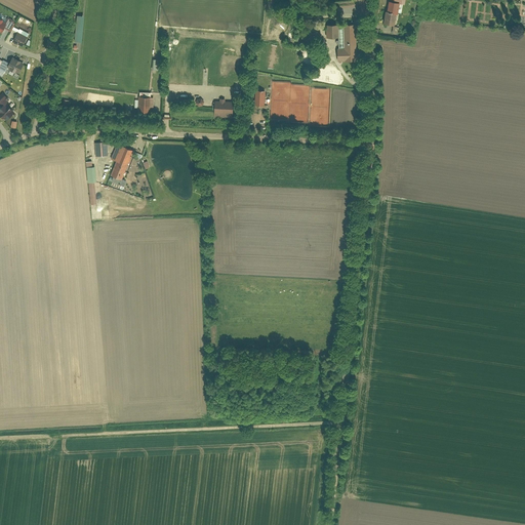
[(389,0),(387,10),(397,12),(400,2),(391,0),(389,0)]
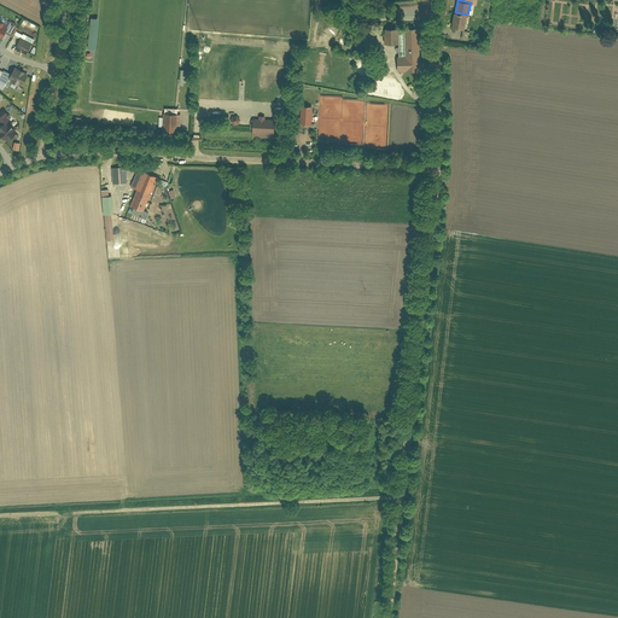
[(455,12),(454,11),(453,19),(466,23),(467,15),(455,12)]
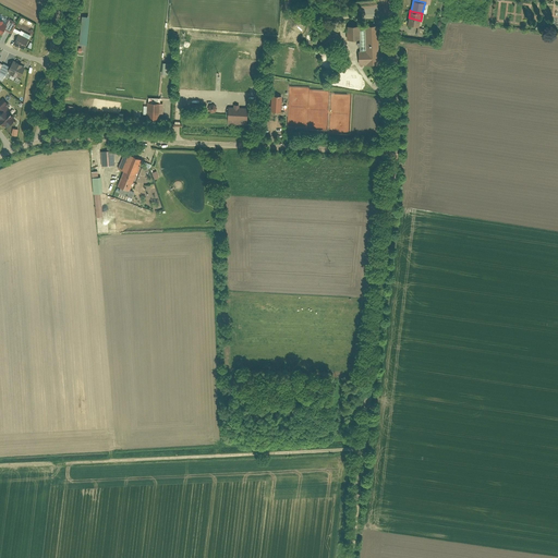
[(80,16),(79,44),(86,45),(87,16),(80,16)]
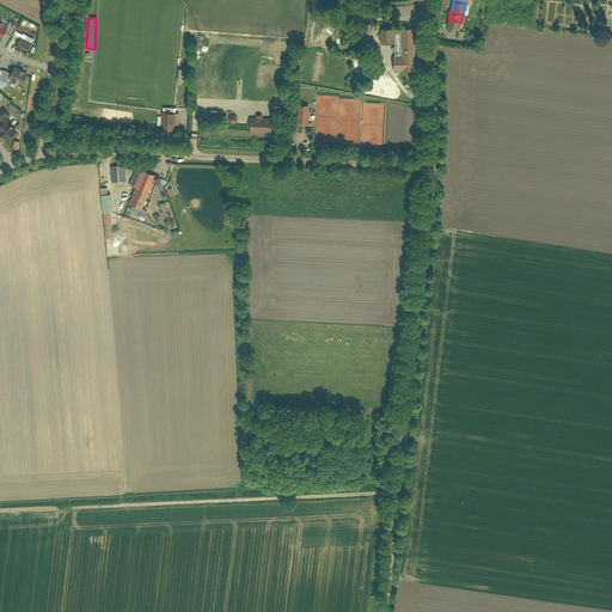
[(461,23),(448,19),(446,28),(460,30),(461,23)]
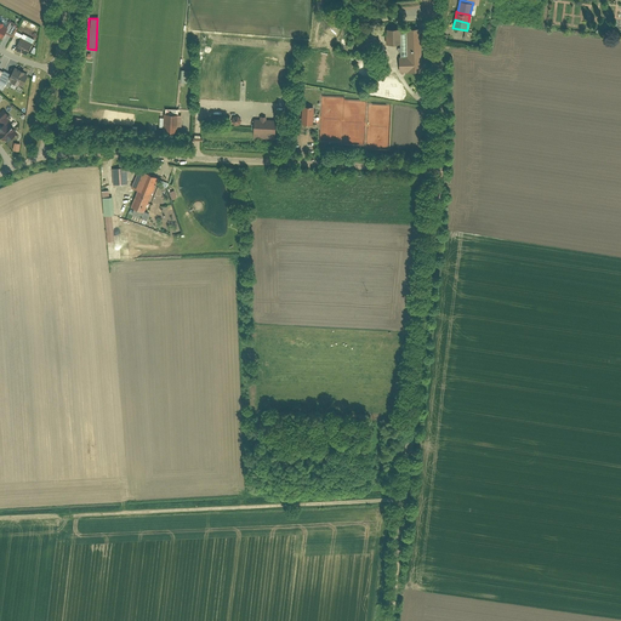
[(399,52),(399,56),(397,56),(398,73),(422,72),(420,28),(404,29),(404,33),(399,33),(399,29),(385,29),(385,45),(399,44),(399,47),(397,47),(397,52),(399,52)]
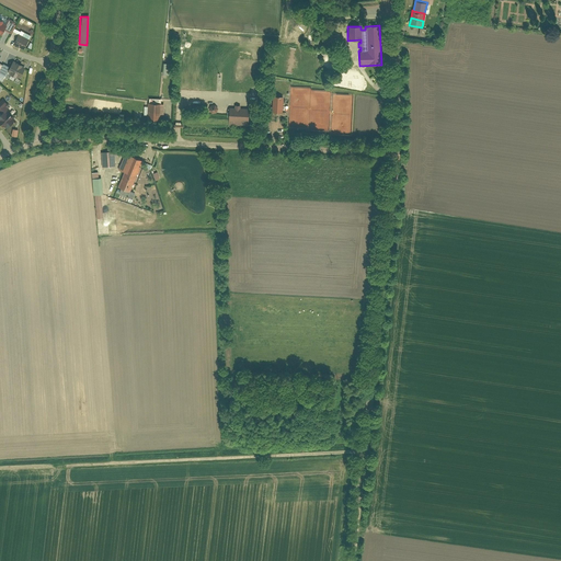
[(10,39),(15,42),(19,36),(21,33),(14,30),(10,39)]
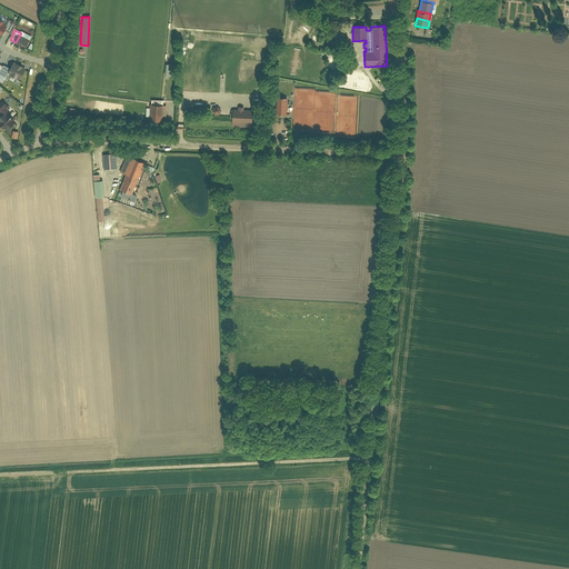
[(30,42),(19,37),(16,42),(15,46),(26,51),(30,42)]
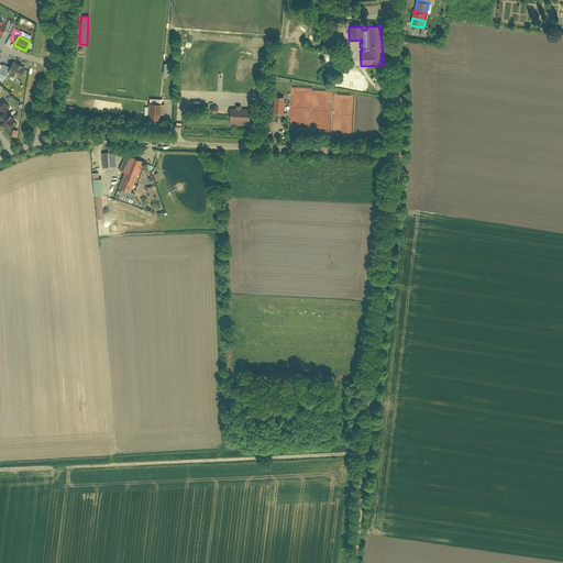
[(26,69),(14,63),(9,73),(21,79),(26,69)]
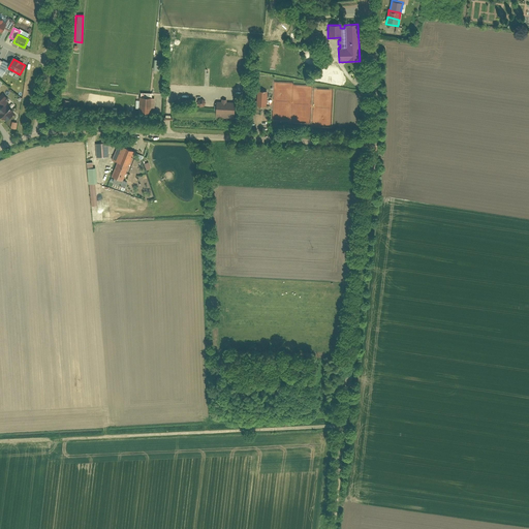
[(267,90),(257,90),(257,103),(266,104),(267,90)]
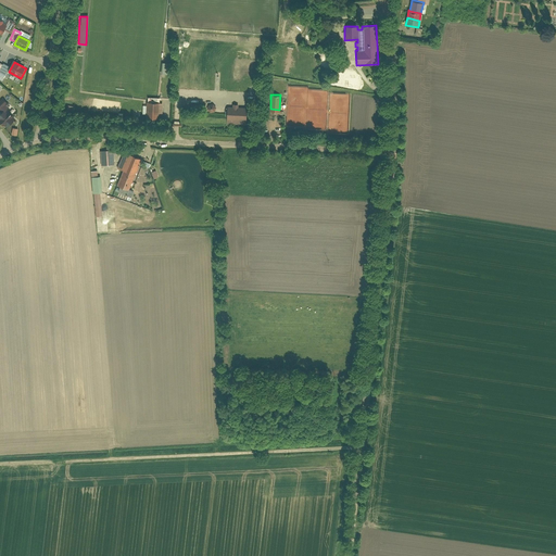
[(150,102),(149,117),(162,118),(163,102),(150,102)]
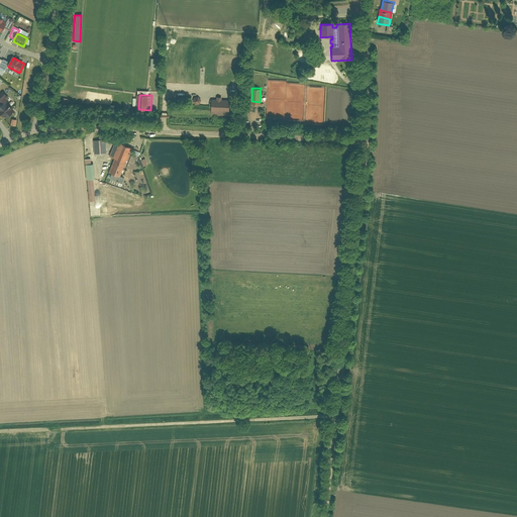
[(199,96),(192,98),(193,105),(200,103),(199,96)]
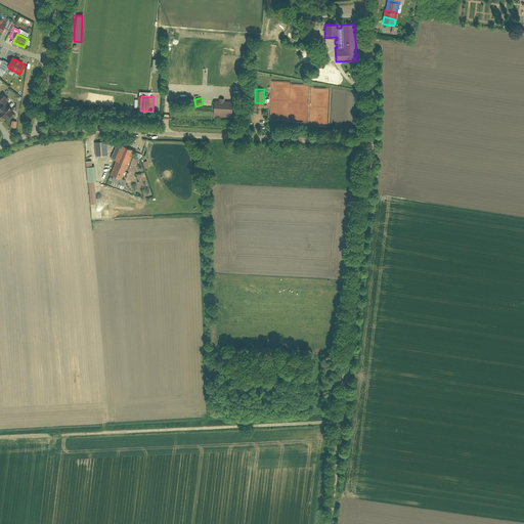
[(232,101),(215,100),(214,115),(232,116),(232,101)]
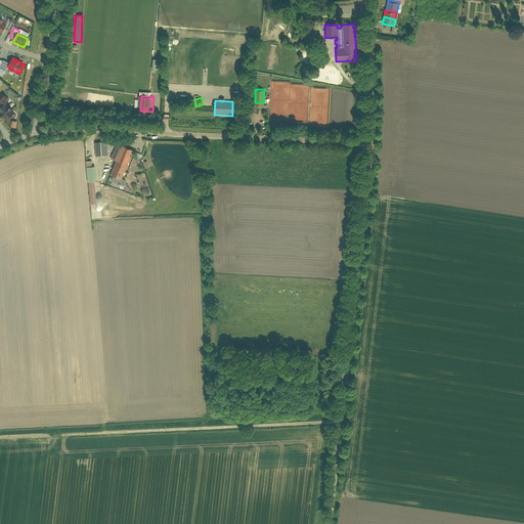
[(6,103),(0,108),(0,114),(6,121),(14,113),(6,103)]
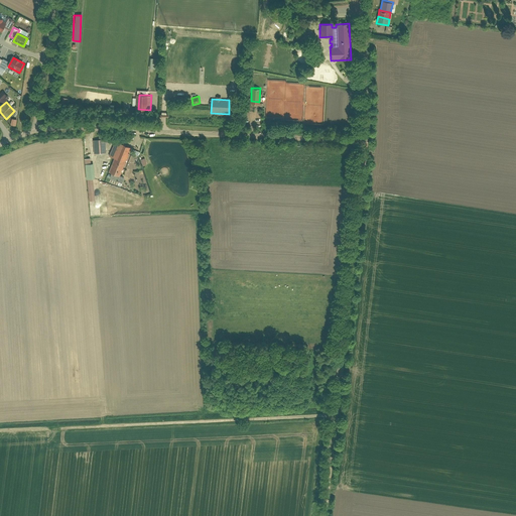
[(95,154),(106,153),(105,140),(94,141),(95,154)]
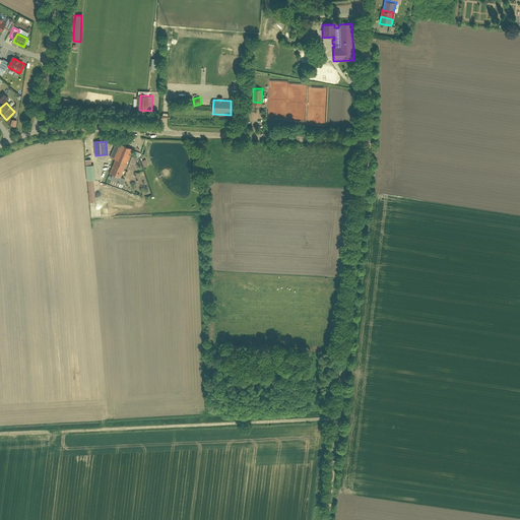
[(116,159),(128,165),(133,150),(117,143),(111,157),(116,159)]
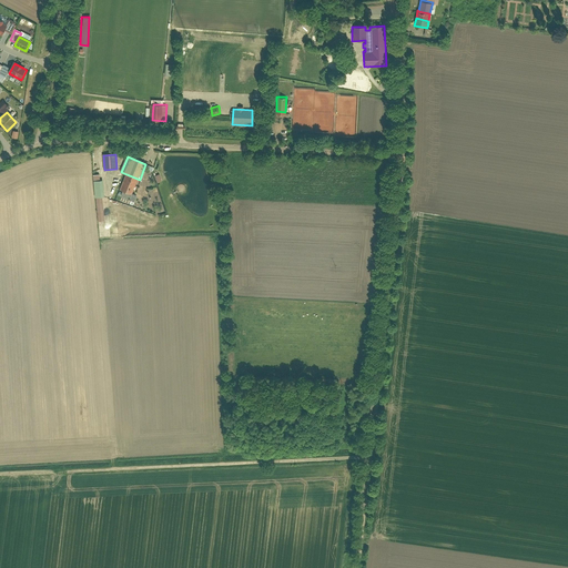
[(140,180),(127,174),(121,190),(133,195),(140,180)]
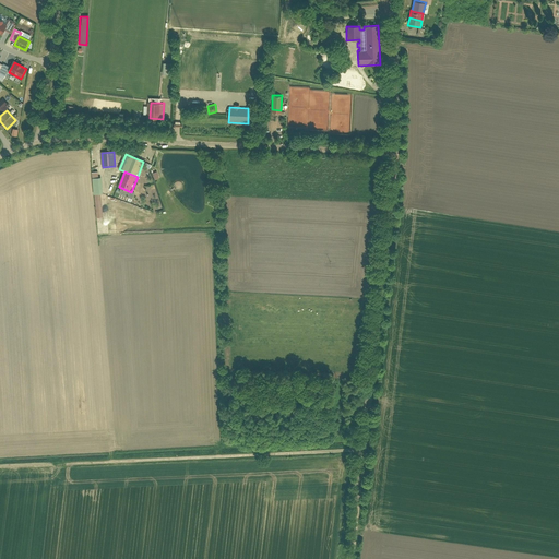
[(95,217),(103,217),(100,193),(102,193),(100,177),(92,178),(95,217)]
